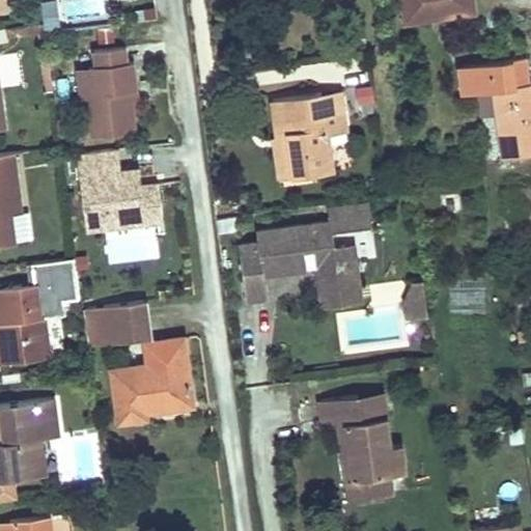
[(474,0),(402,0),(407,22),(476,12),(474,0)]
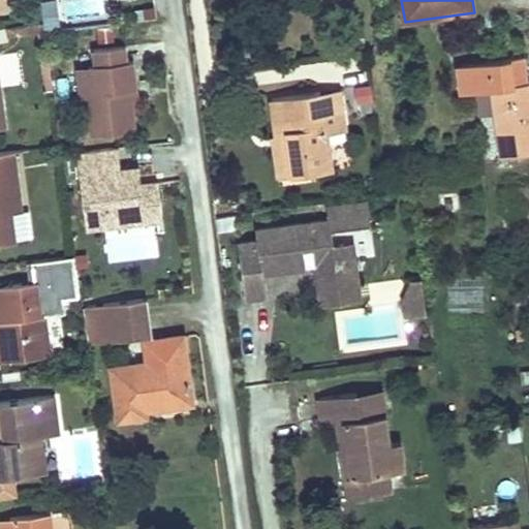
[(87,94),(92,135),(131,130),(129,101),(129,90),(135,89),(133,60),(128,61),(126,45),(94,50),(96,65),(90,66),(93,93),(87,94)]
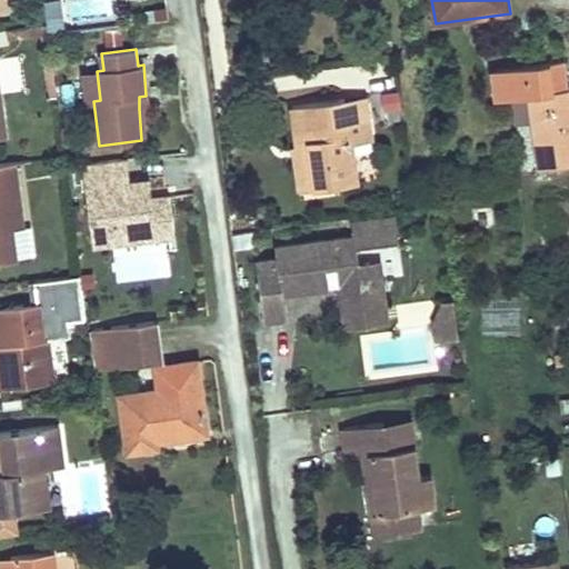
[(568,81),(567,61),(509,69),(513,98),(531,96),(540,169),(568,166),(568,81)]
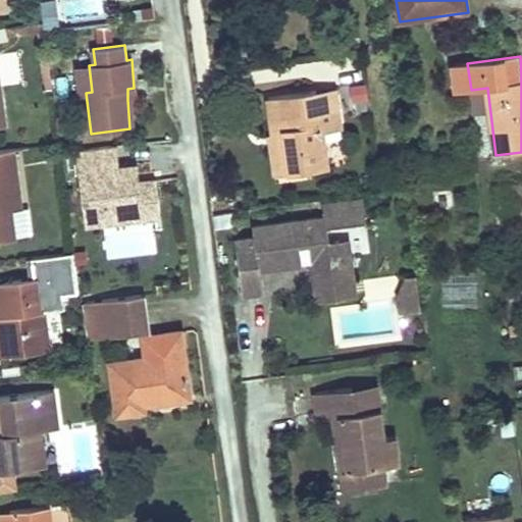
[(467,63),(454,65),(457,91),(471,90),(467,63)]
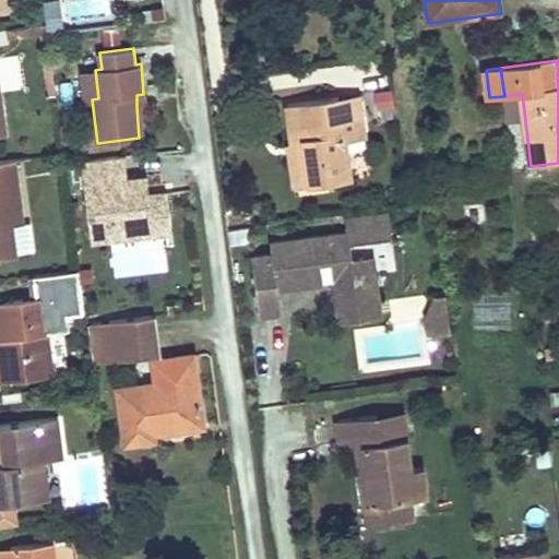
[(95,70),(82,71),(85,100),(98,98),(95,70)]
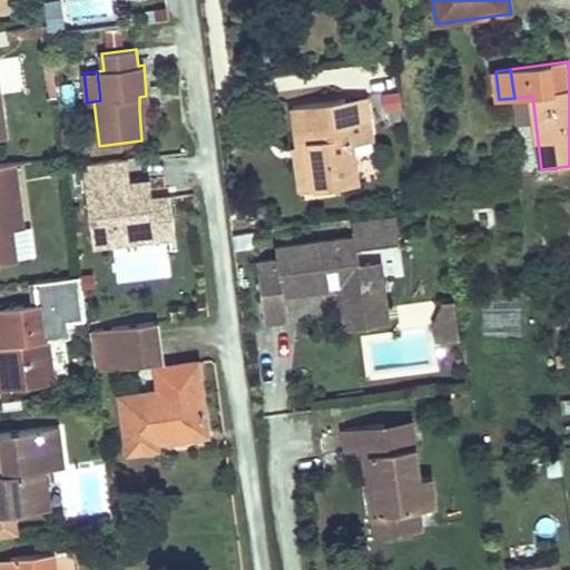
[(379,110),(402,108),(400,87),(376,89),(379,110)]
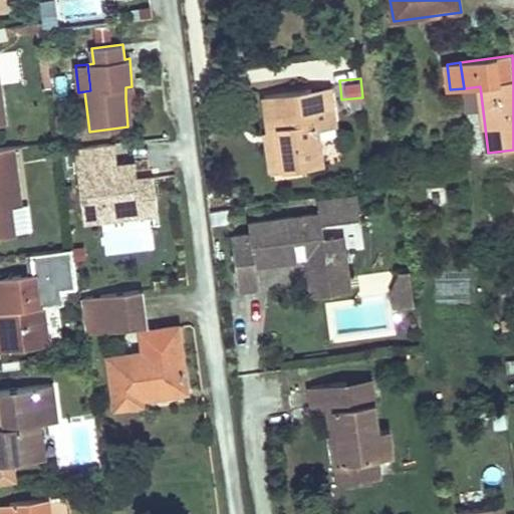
[(311,89),(266,96),(270,132),(276,132),(282,171),(322,166),(318,129),(335,126),(331,91),(312,94),(311,89)]
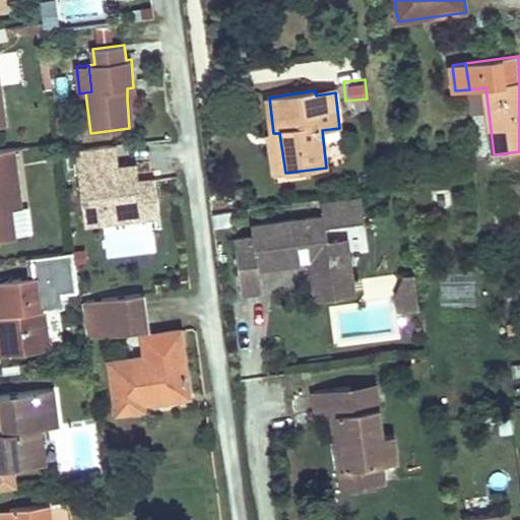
[(269,134),(275,174),(285,173),(279,133),(273,133),(269,134)]
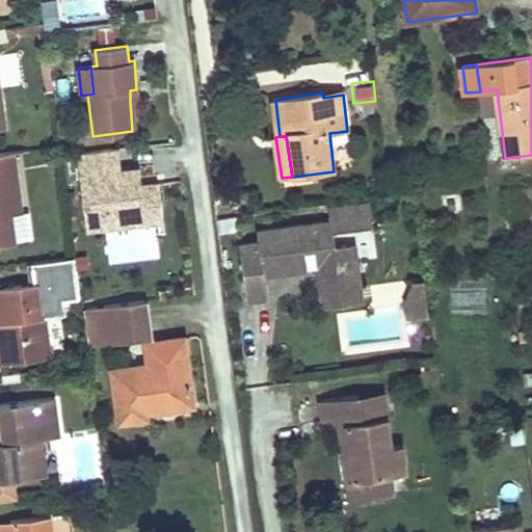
[(118,149),(77,154),(87,230),(138,223),(136,207),(162,204),(159,183),(142,185),(135,186),(133,169),(122,170),(118,149)]
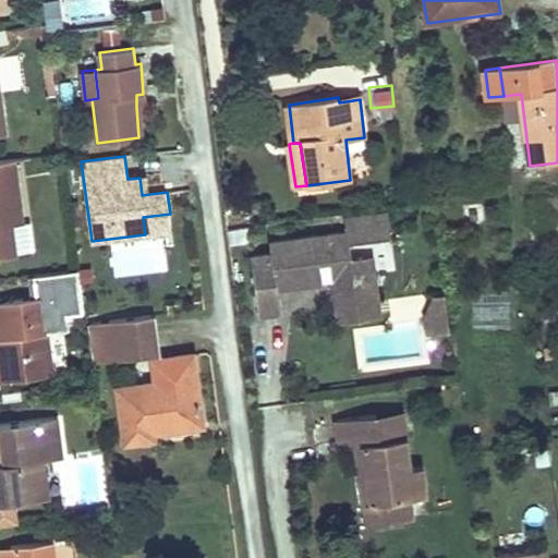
[(15,159),(0,161),(0,256),(17,255),(13,223),(24,222),(15,159)]
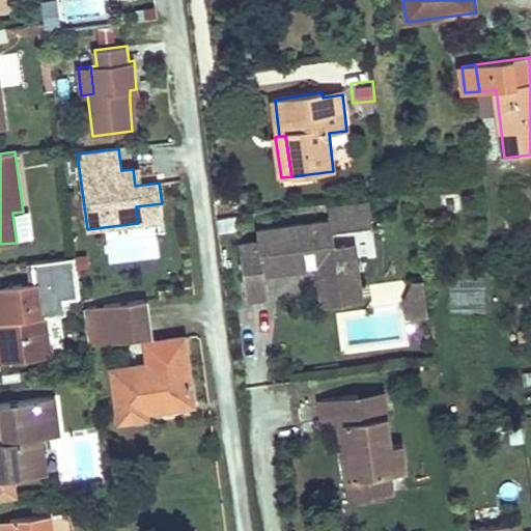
[(140,168),(133,169),(135,186),(142,185),(140,168)]
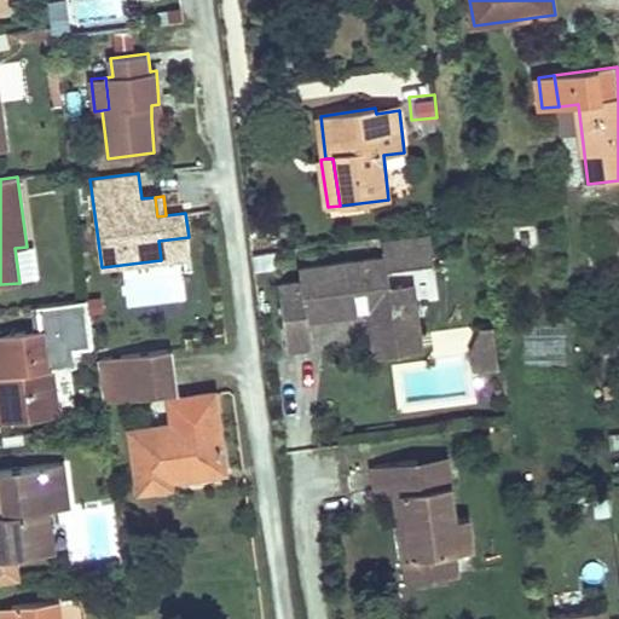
[(434,232),(387,239),(389,256),(437,250),(434,232)]
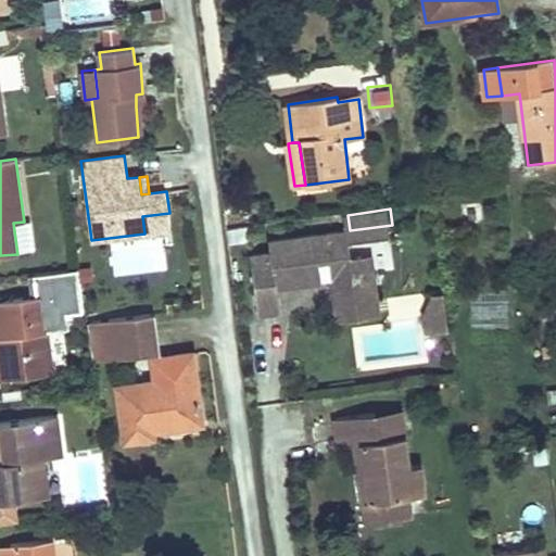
[(169,213),(142,216),(144,234),(172,230),(169,213)]
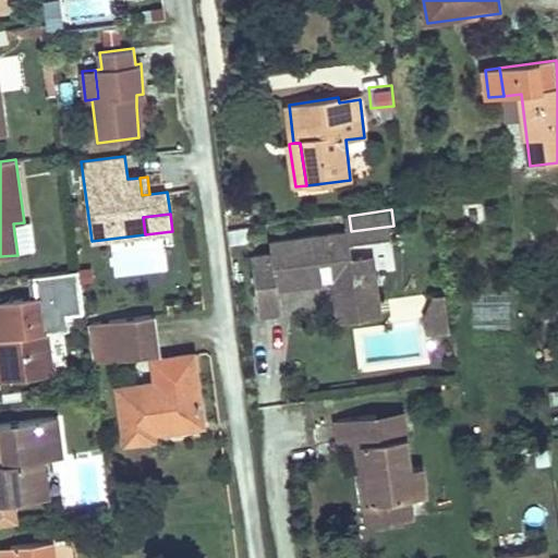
[(24,222),(13,223),(17,255),(35,253),(31,221),(24,222)]
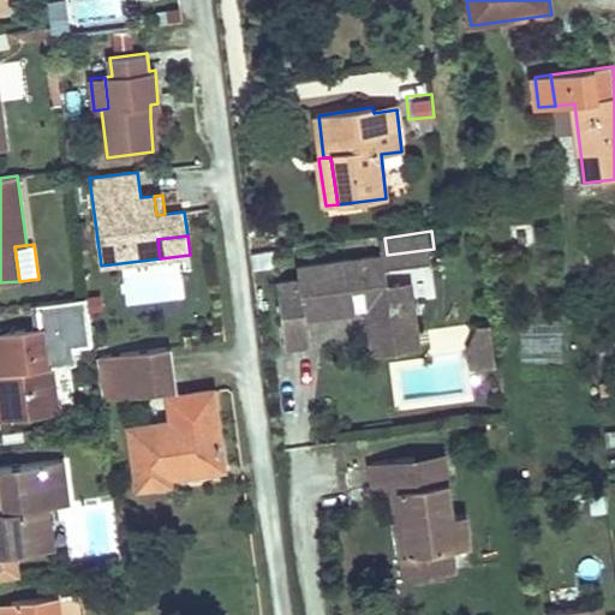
[(614,260),(614,245),(591,249),(592,263),(614,260)]
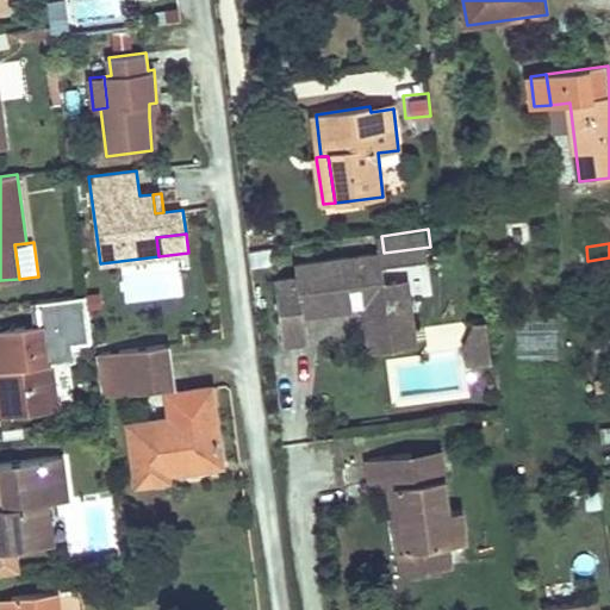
[(386,282),(384,253),(297,263),(299,277),(277,279),(286,349),(309,346),(306,319),(366,311),(369,336),(417,330),(414,304),(402,305),(399,281),(386,282)]
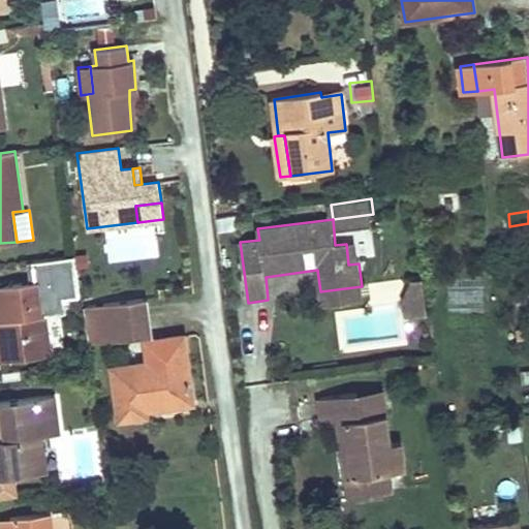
[(348,265),(359,263),(356,243),(346,244),(348,265)]
